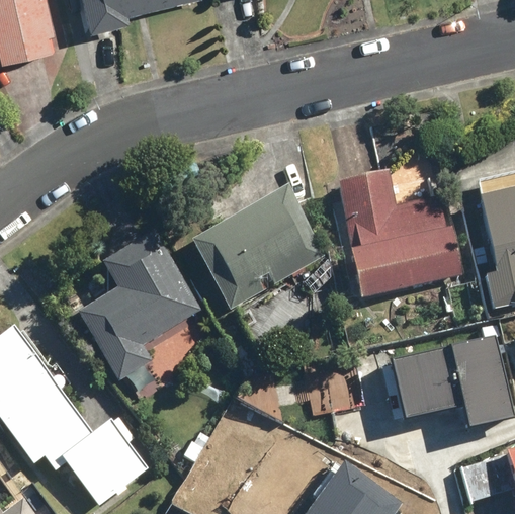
[(0,0),(0,59),(58,47),(48,0),(0,0)]
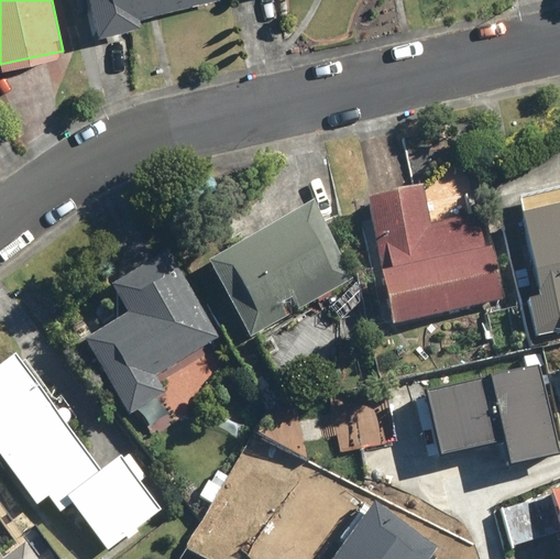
[(140,11),(196,0),(86,0),(92,31),(142,21),(140,11)]
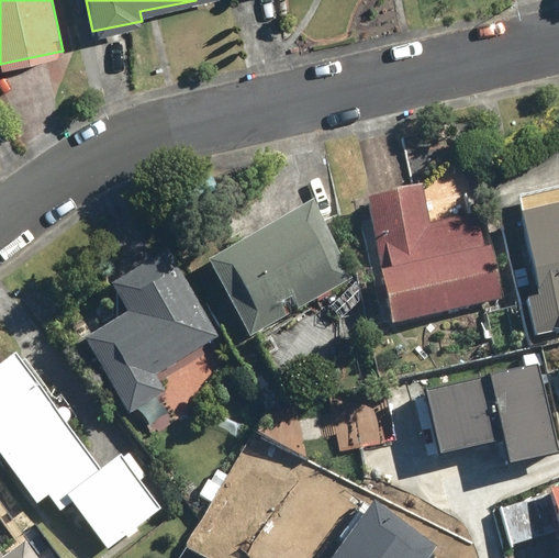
[(428,221),(420,181),(366,194),(384,270),(378,272),(390,323),(504,296),(482,208),(428,221)]
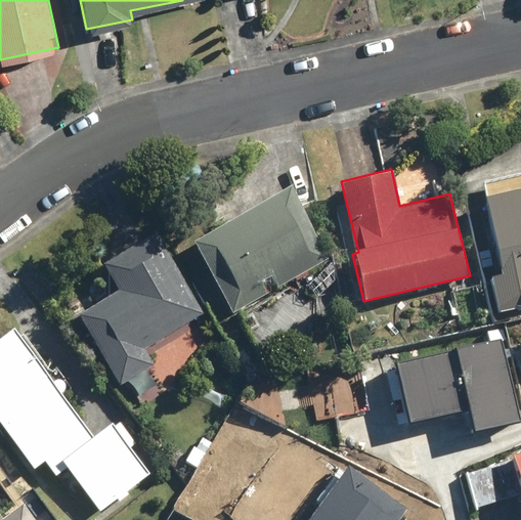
[(520,175),(484,182),(501,270),(492,272),(500,312),(520,307),(520,175)]
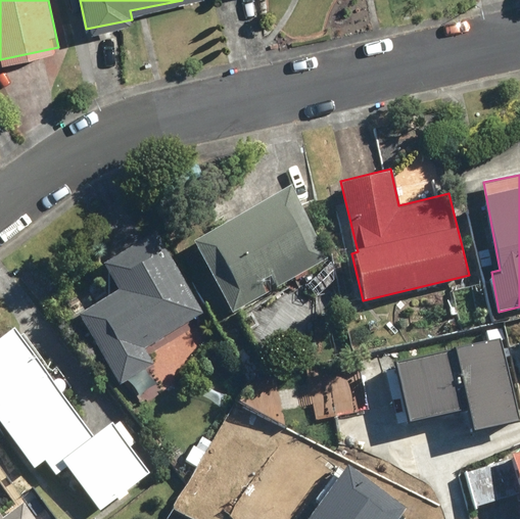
[(293,185),(191,238),(231,313),(333,260),(293,185)]
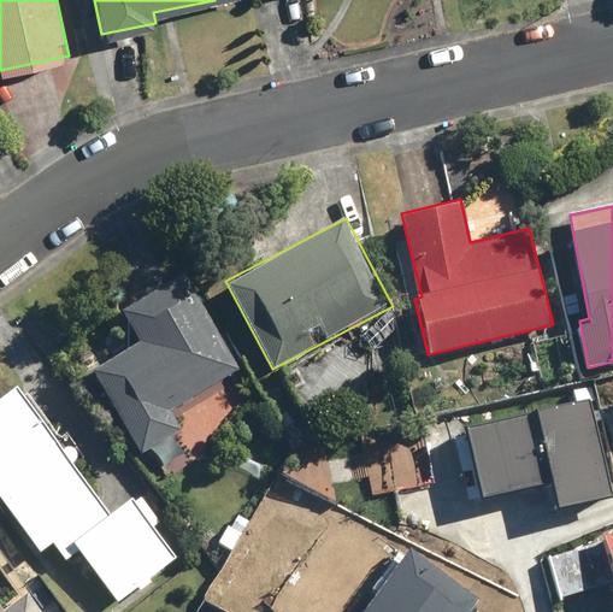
[(243,368),(207,304),(194,311),(189,302),(153,322),(159,331),(92,369),(141,454),(187,429),(175,406),(243,368)]
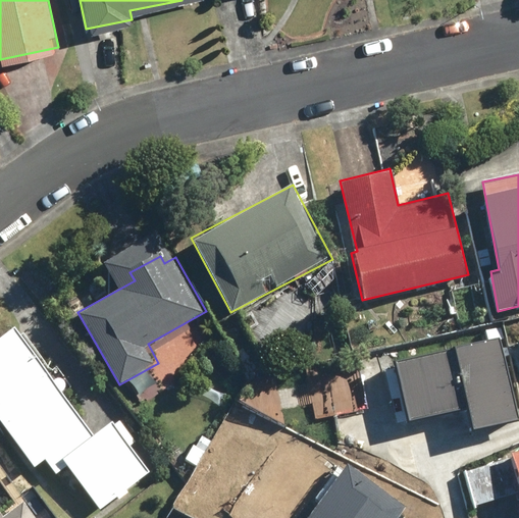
[(101,510),(152,472),(112,419),(92,434),(11,326),(0,334),(0,421),(35,468),(46,460),(50,465),(61,457),(101,510)]
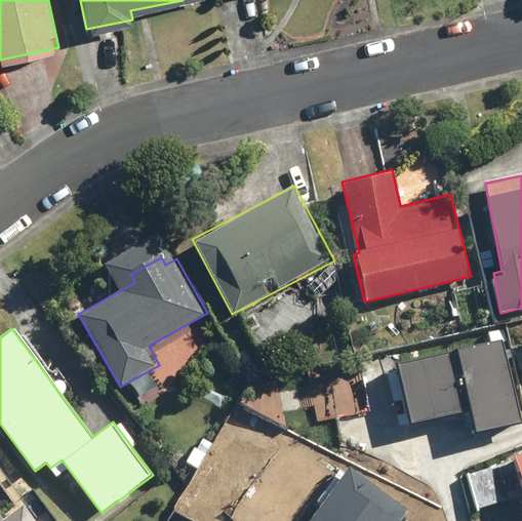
[(396,365),(410,424),(468,409),(473,433),(521,422),(502,339),(396,365)]
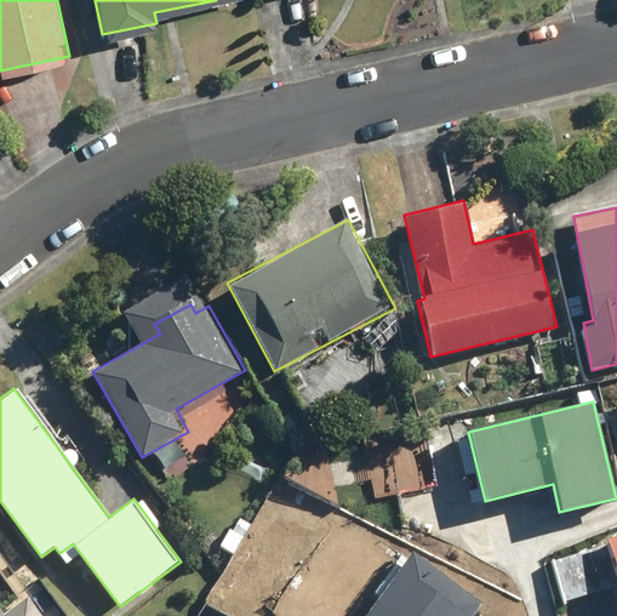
[(616,535),(605,539),(616,572),(616,535)]
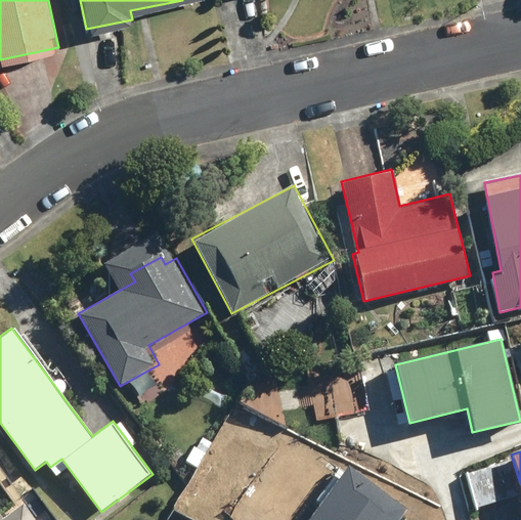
[(520,483),(511,455),(467,468),(478,507),(520,494),(520,483)]
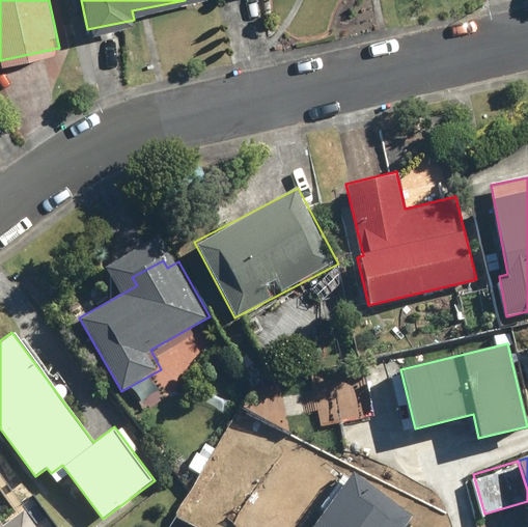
[(406,526),(416,515),(356,469),(311,526),(406,526)]
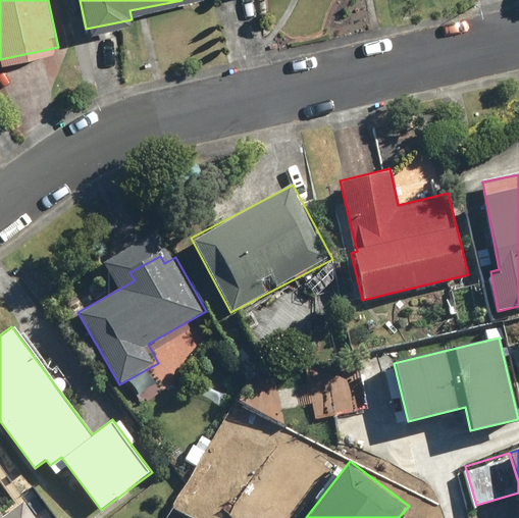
[(2,517),(0,514),(0,517),(39,517),(26,501),(2,517)]
